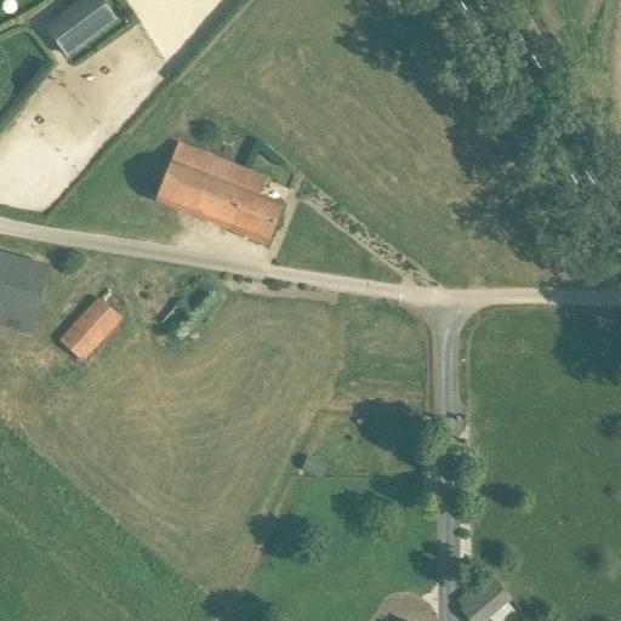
[(102,0),(79,0),(45,27),(68,57),(117,20),(102,0)]
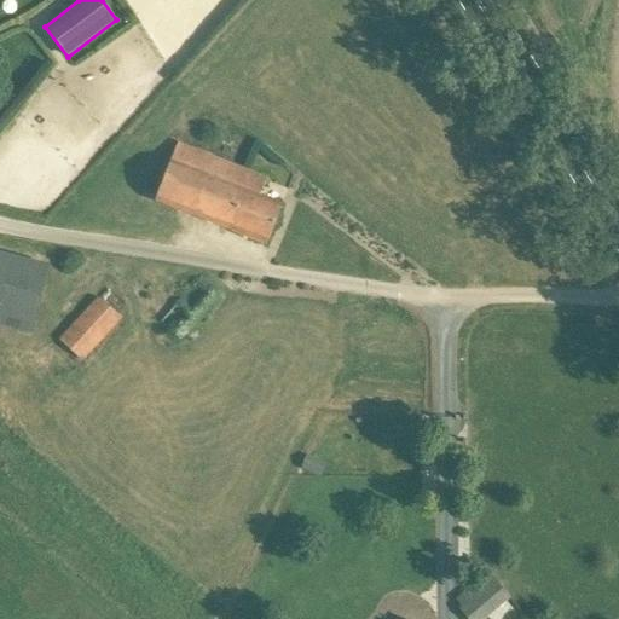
[(267,244),(283,204),(260,196),(268,177),(179,142),(156,201),(267,244)]
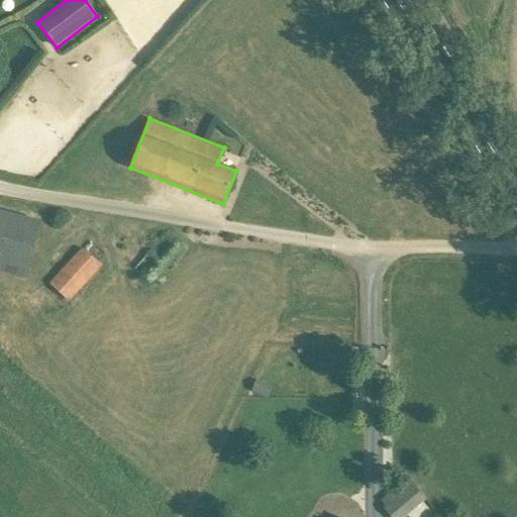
[(0,270),(27,276),(39,217),(0,208),(0,270)]
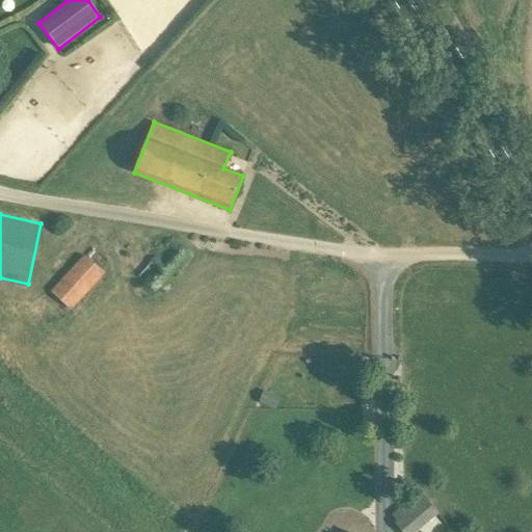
[(85,253),(50,290),(71,309),(105,272),(85,253)]
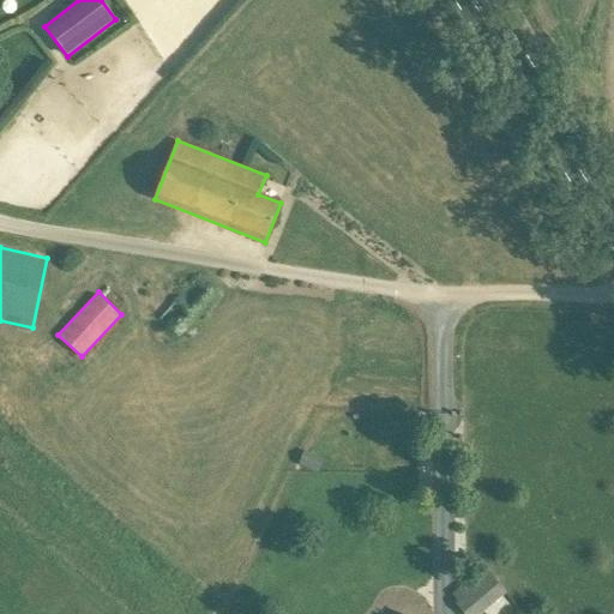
[(475,613),(479,613),(505,593),(485,570),(457,594),(475,613)]
